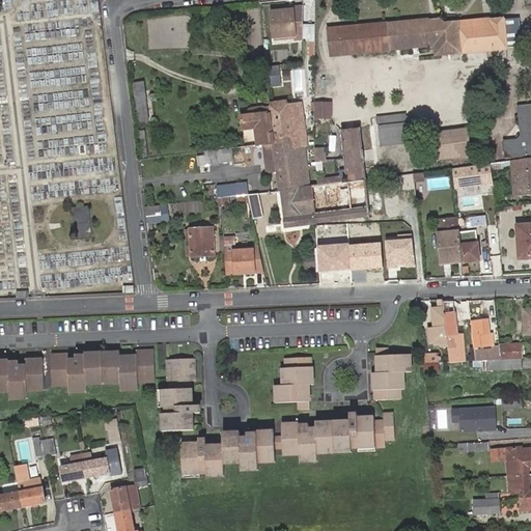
[(296,38),(303,38),(303,8),(272,11),(274,37),(296,35),(296,37),(296,38)]
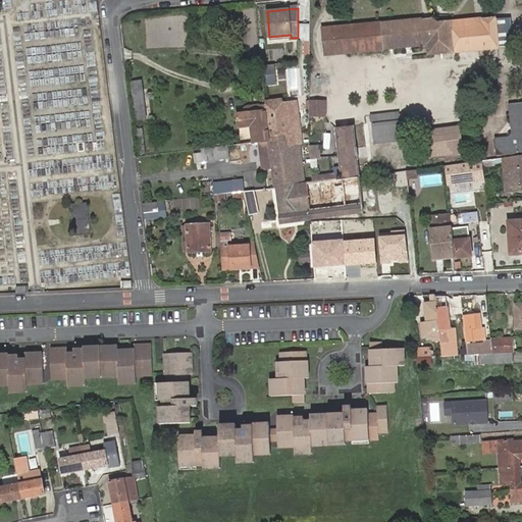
[(433,17),(322,28),(324,55),(427,45),(430,55),(500,48),(497,18),(447,22),(433,17)]
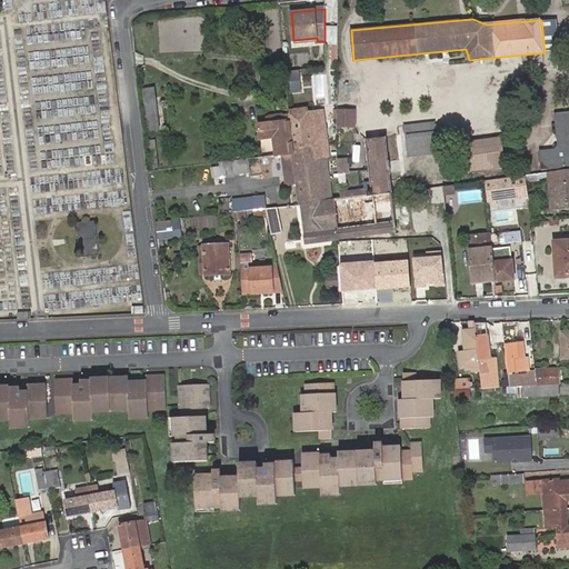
[(299,71),(287,72),(288,80),(300,79),(299,71)]
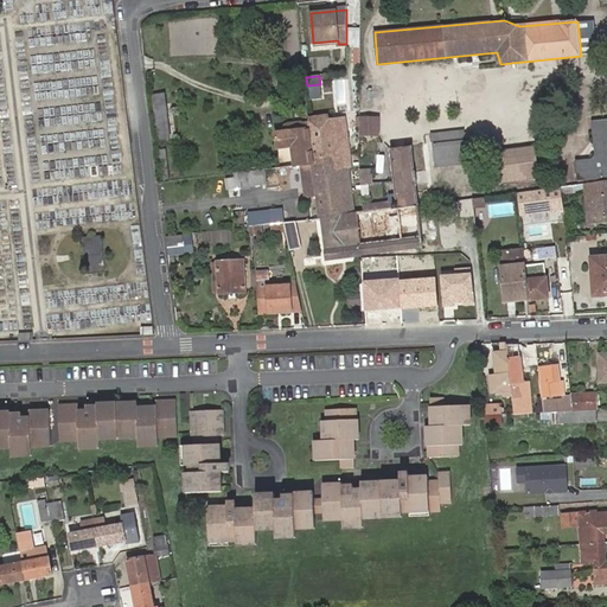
[(152,94),(154,117),(166,116),(164,93),(152,94)]
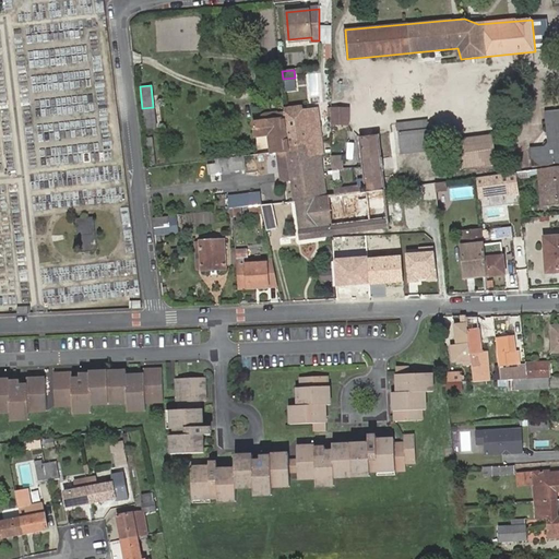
[(153,107),(142,108),(145,129),(155,128),(153,107)]
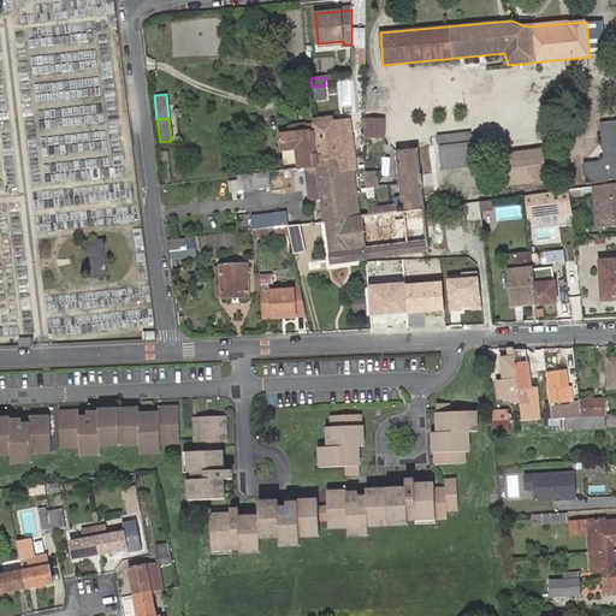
[(343,171),(359,170),(353,130),(351,119),(315,123),(317,130),(319,159),(341,157),(343,171)]
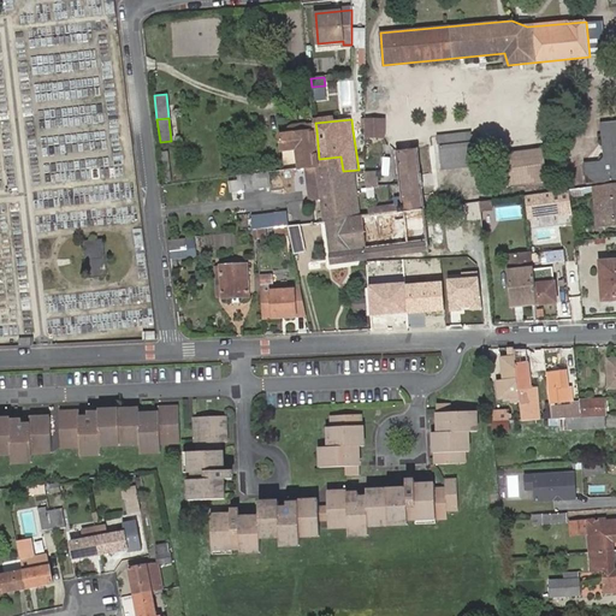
[(386,119),(366,119),(366,137),(367,157),(386,157),(385,137),(386,119)]
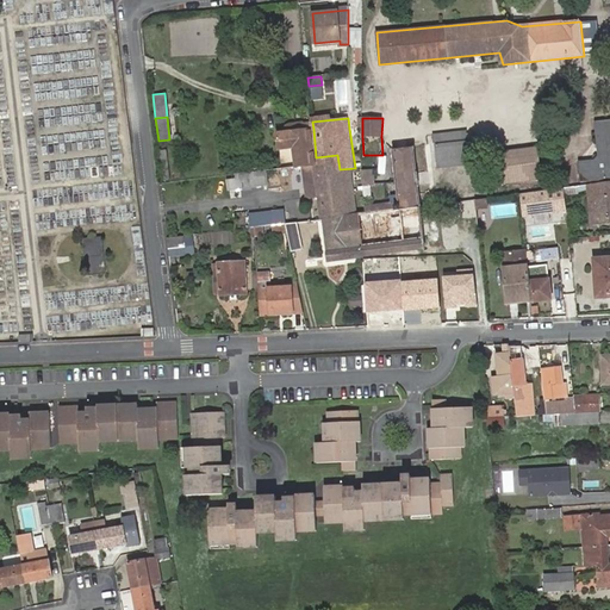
[(609,120),(592,123),(596,154),(603,161),(598,166),(592,161),(578,161),(580,182),(609,179),(609,120)]
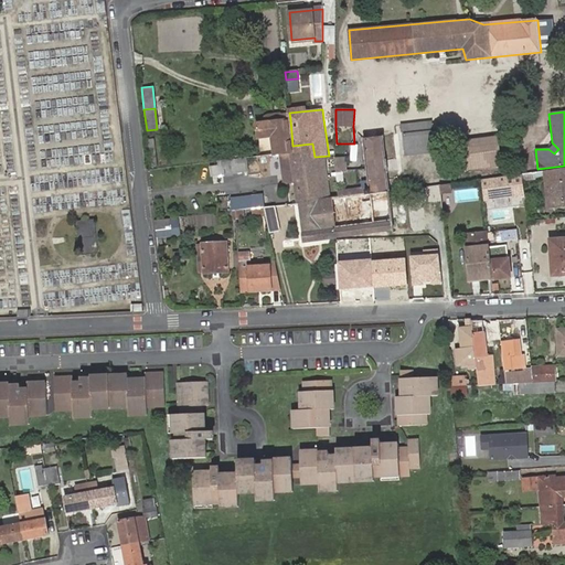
[(290,119),(289,113),(270,114),(269,115),(268,115),(267,115),(266,116),(266,117),(265,118),(265,119),(265,120),(265,121),(266,121),(258,123),(260,137),(273,135),(275,153),(280,152),(294,151),(292,146),(290,119)]
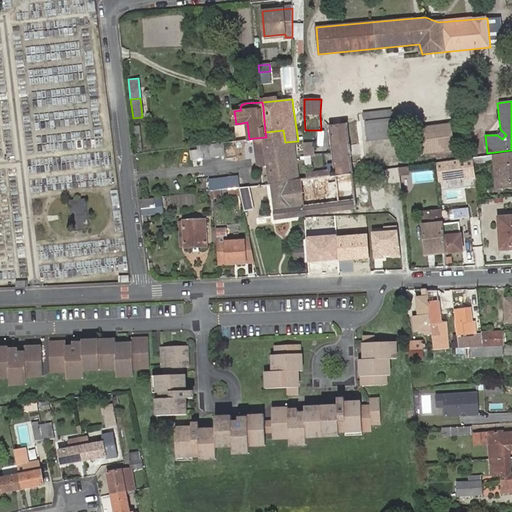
[(365,121),(382,119),(392,118),(391,110),(378,111),(364,112),(365,121)]
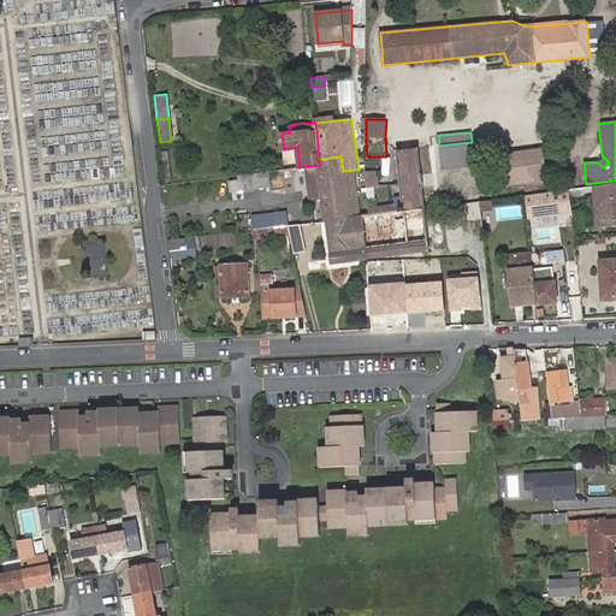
[(442,169),(472,166),(474,166),(472,144),(461,146),(439,147),(442,169)]
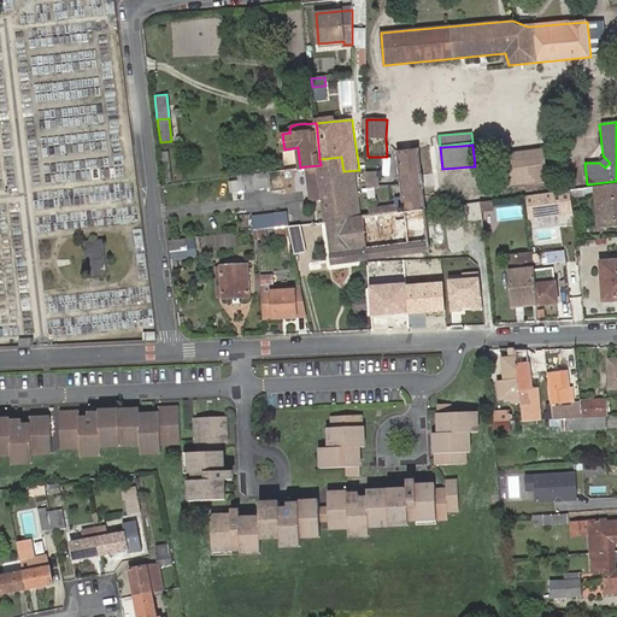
[(370,216),(425,210),(422,150),(399,151),(400,166),(395,168),(397,187),(403,187),(404,205),(369,207),(370,216)]
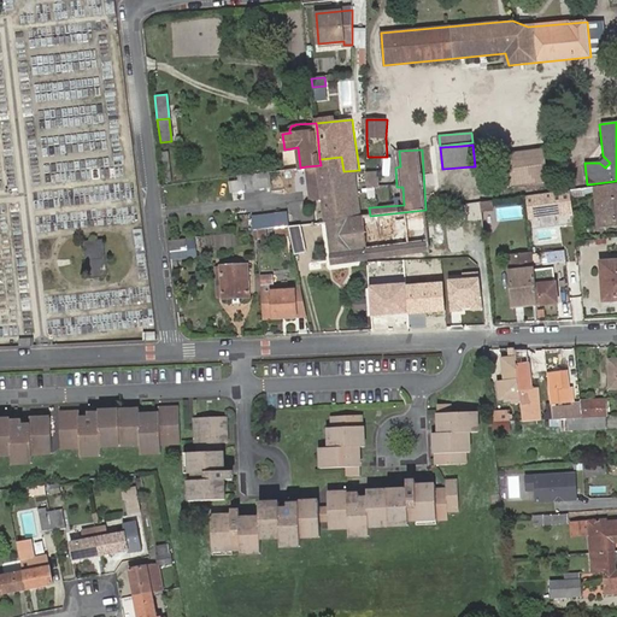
[(501,187),(547,181),(544,150),(498,156),(501,187)]
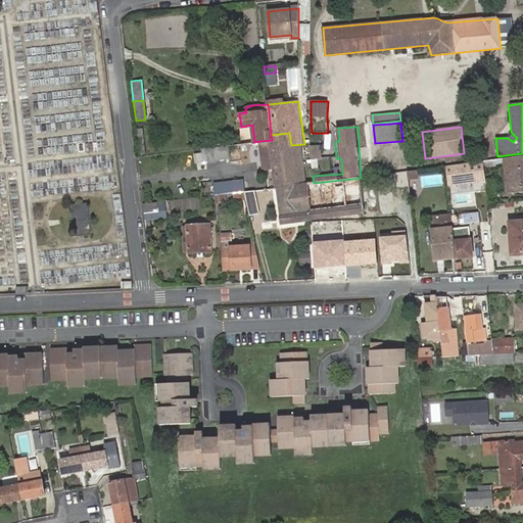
[(517,138),(511,132),(510,131),(506,136),(508,138),(513,142),(517,138)]
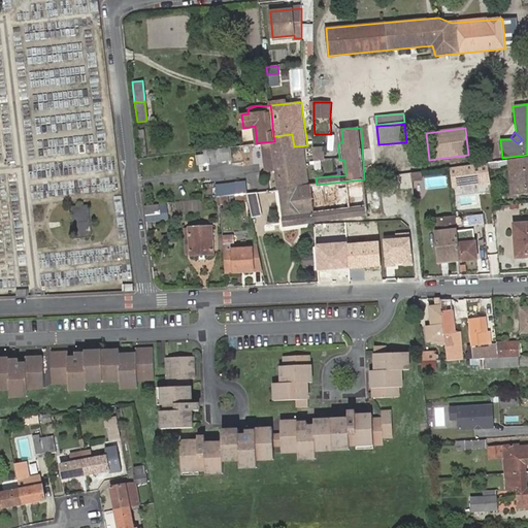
[(278,189),(311,185),(310,177),(310,176),(301,177),(301,179),(296,179),(296,175),(306,174),(304,158),(295,159),(294,146),(292,134),(273,136),(274,141),(276,162),(278,189)]
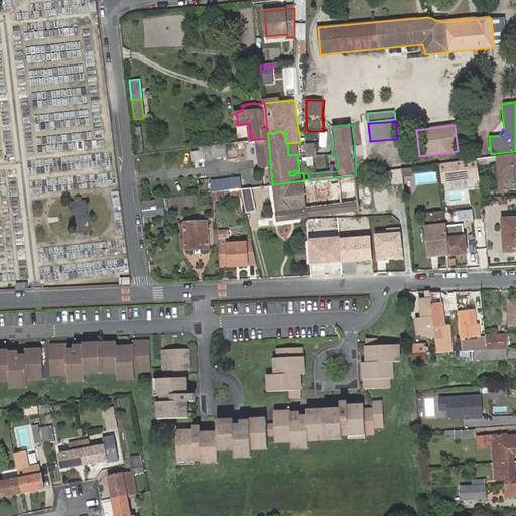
[(268,138),(256,139),(260,168),(271,167),(270,158),(268,138)]
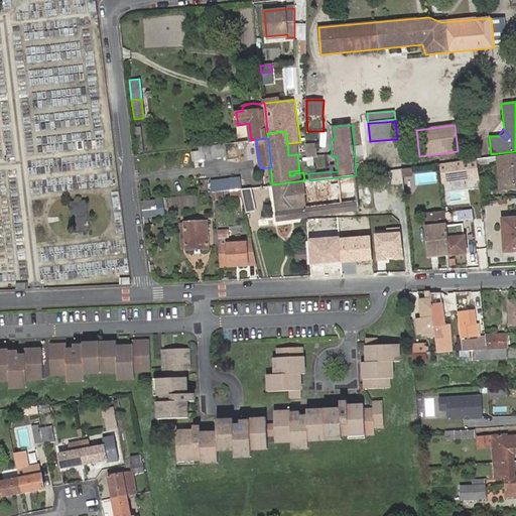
[(294,173),(303,172),(302,161),(300,145),(300,142),(287,143),(288,155),(297,154),(299,170),(289,171),(289,175),(294,175),(294,173)]
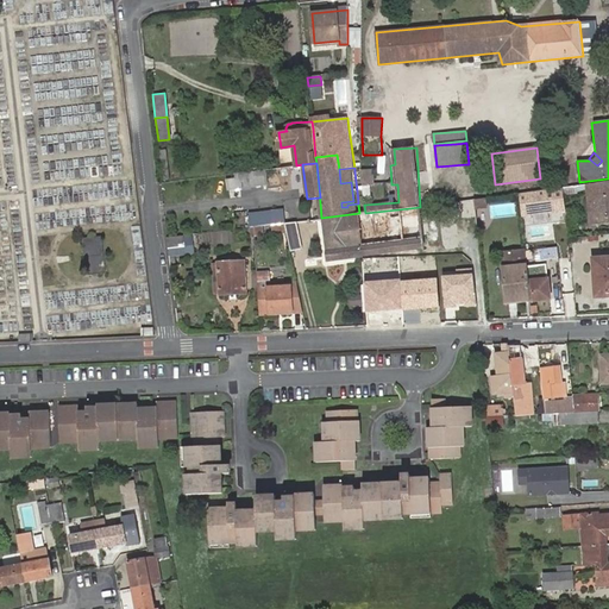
[(267,169),(226,175),(227,189),(269,183),(267,169)]
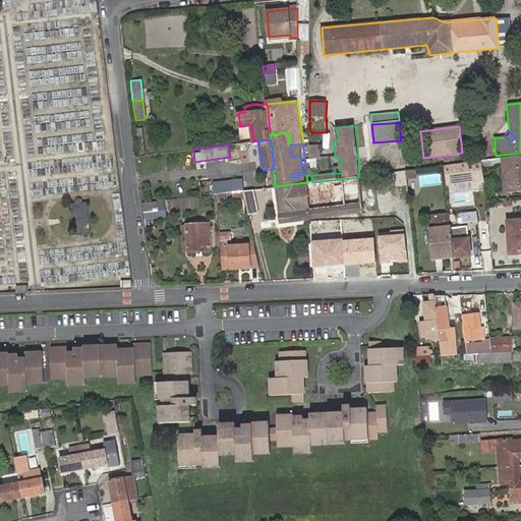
[(310,148),(310,159),(320,159),(320,147),(310,148)]
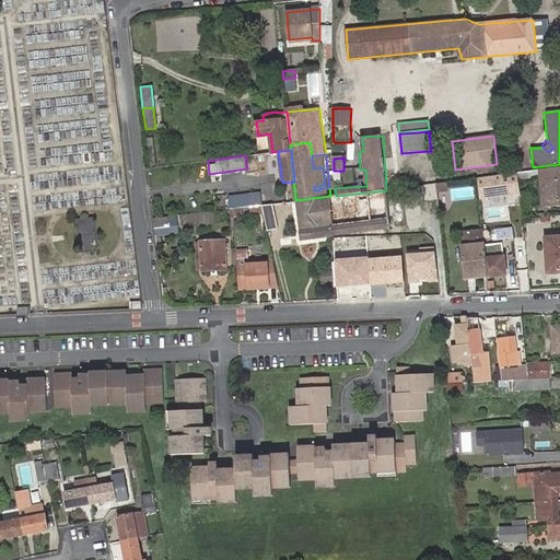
[(559,166),(540,170),(541,181),(547,181),(547,186),(541,187),(544,206),(559,203),(559,166)]
